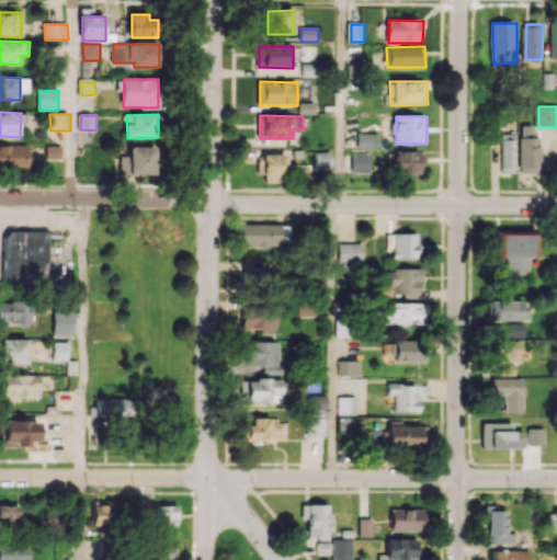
[(543,138),(536,138),(536,126),(524,126),(523,173),(542,173),(543,138)]
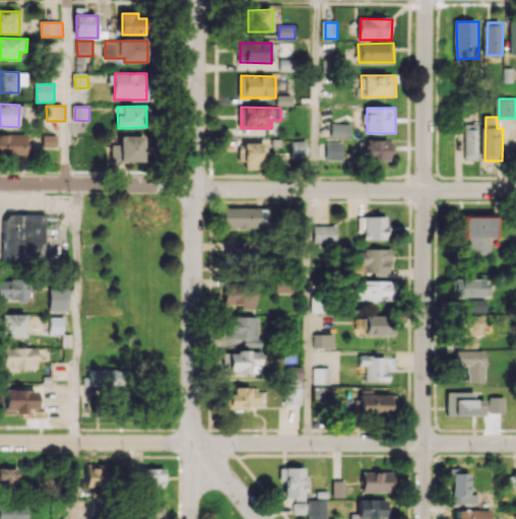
[(333,138),(351,139),(352,125),(334,124),(333,138)]
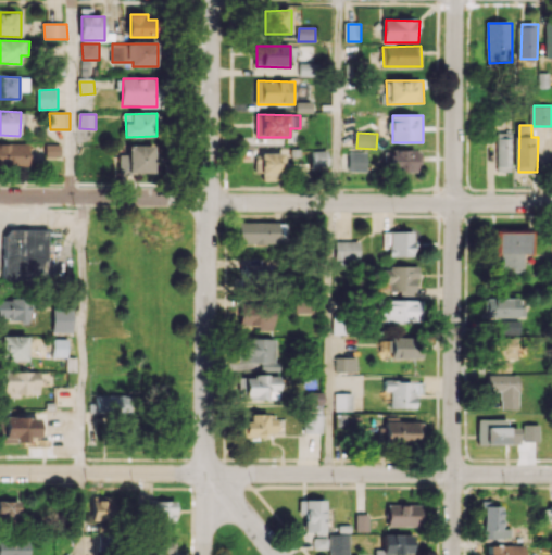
[(515,134),(501,134),(500,172),(514,172),(515,134)]
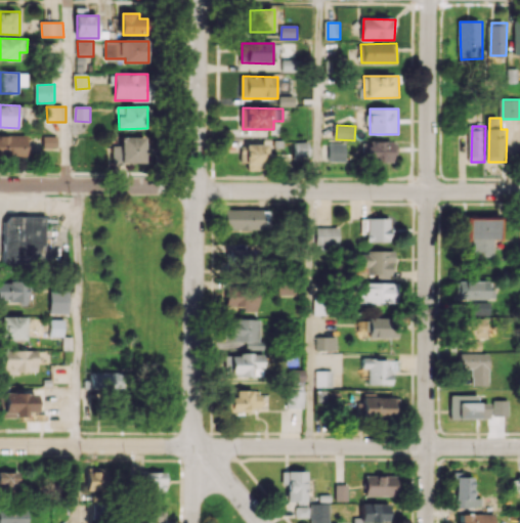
[(0,158),(29,158),(28,135),(0,135),(0,158)]
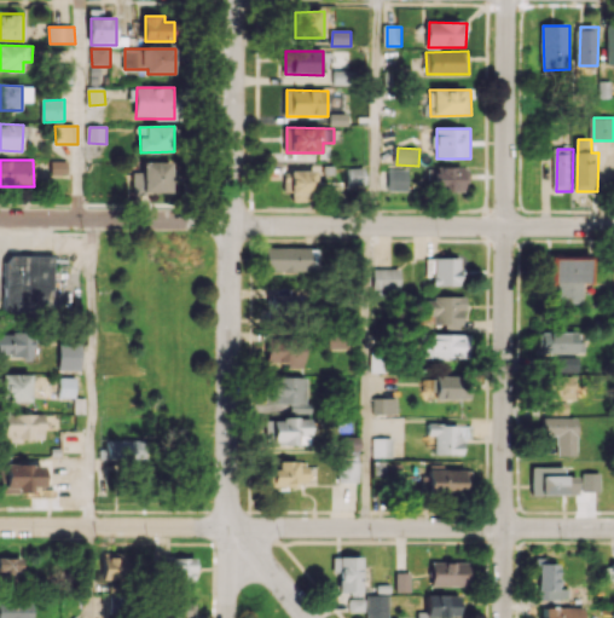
[(134,173),(134,194),(178,194),(177,162),(144,163),(144,173),(134,173)]
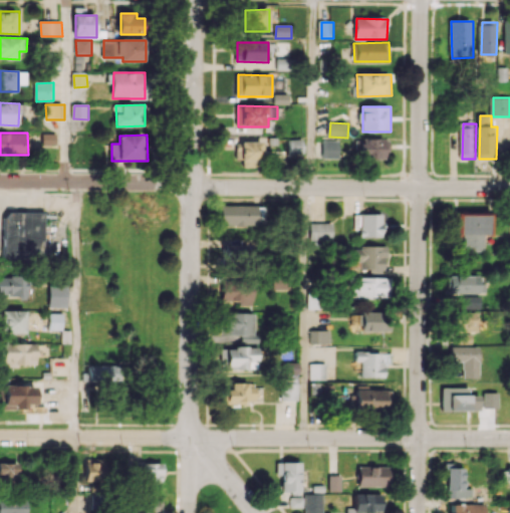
[(292,155),(306,153),(304,139),(290,142),(292,155)]
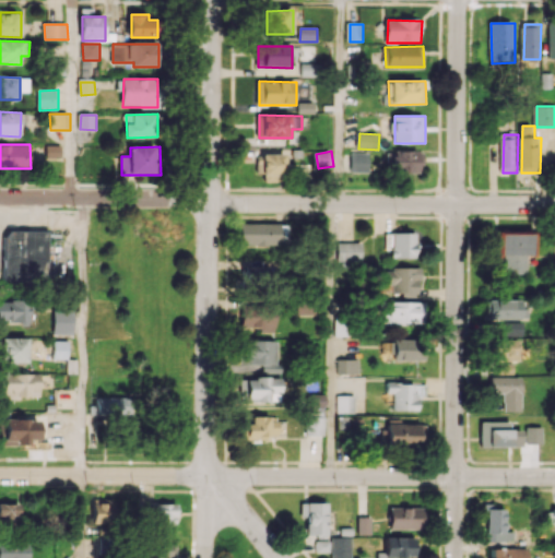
[(423,174),(424,152),(394,151),(393,174),(423,174)]
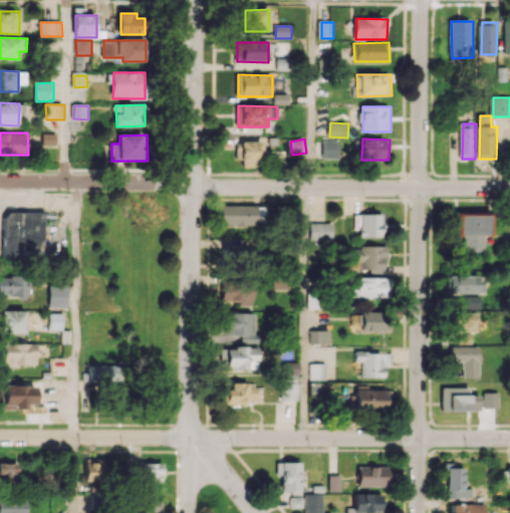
[(340,160),(340,142),(324,141),(324,159),(340,160)]
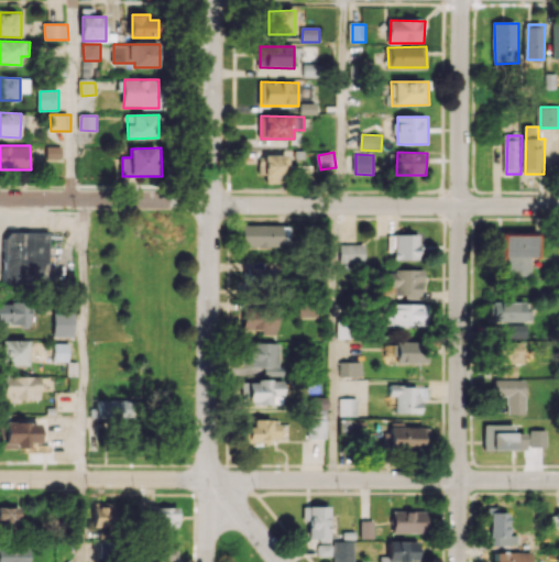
[(288,156),(261,156),(261,175),(267,175),(267,184),(288,184),(288,156)]
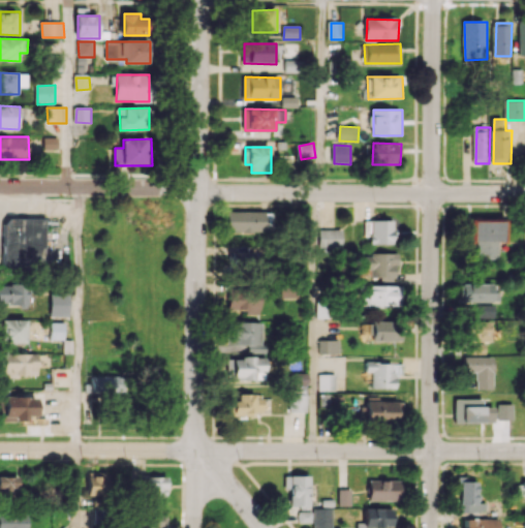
[(229,233),(267,231),(267,212),(228,212),(229,233)]
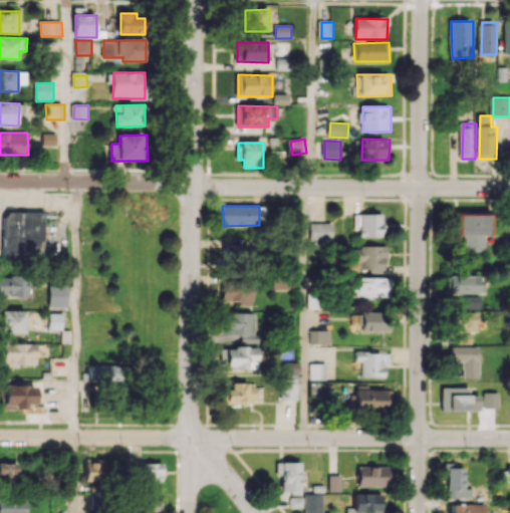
[(47,213),(6,212),(5,262),(46,263),(47,213)]
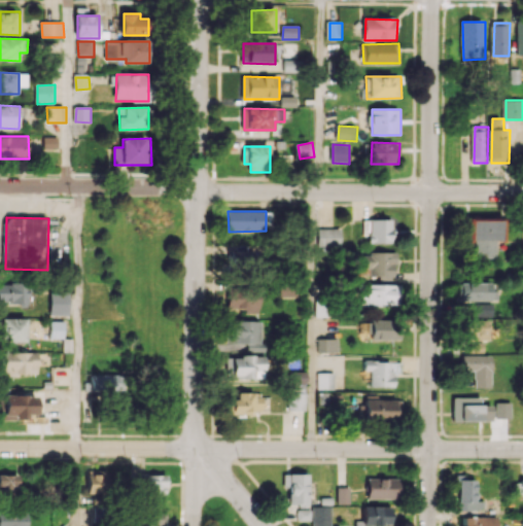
[(372,244),(394,244),(393,219),(365,220),(367,236),(371,236),(372,244)]
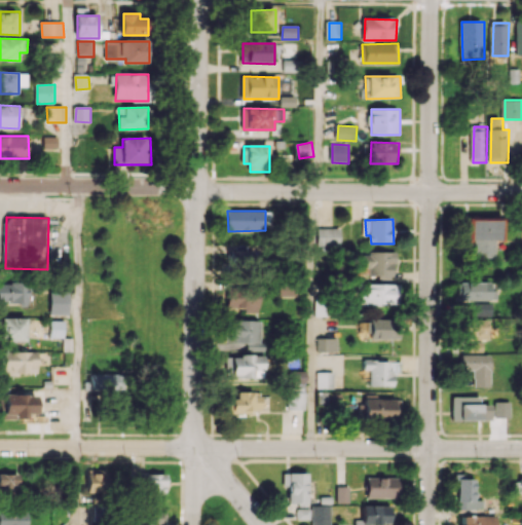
[(498,259),(498,250),(506,250),(507,220),(473,220),(473,239),(477,239),(477,258),(498,259)]
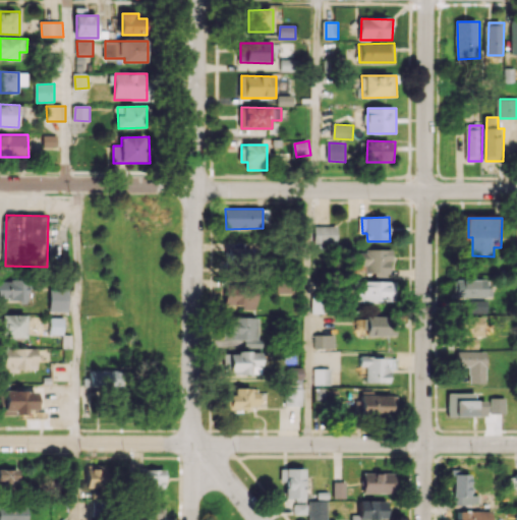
[(339,226),(317,227),(318,243),(339,243),(339,226)]
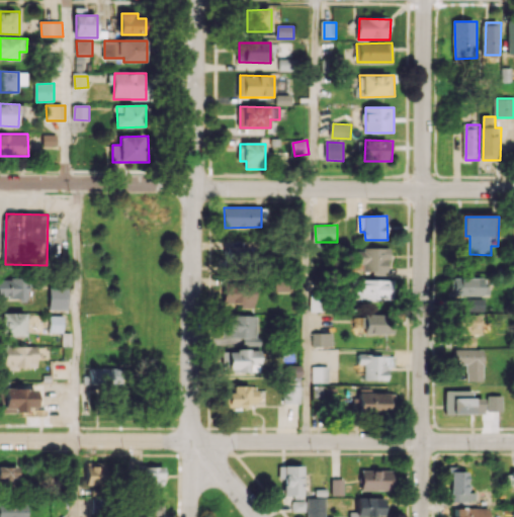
[(255,264),(256,248),(228,247),(228,264),(255,264)]
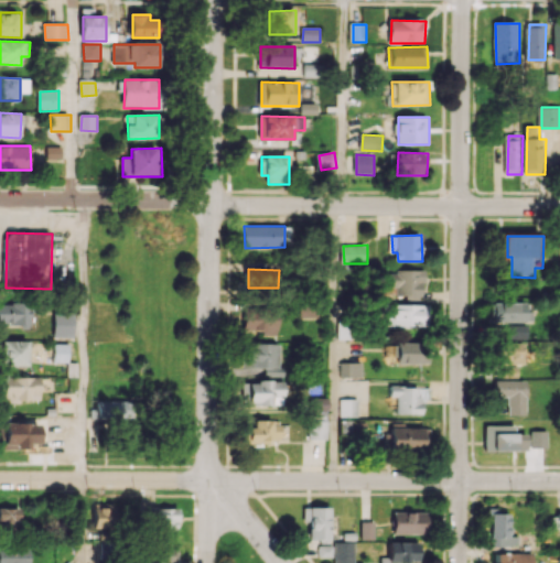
[(388,271),(387,288),(399,289),(399,296),(426,298),(427,272),(388,271)]
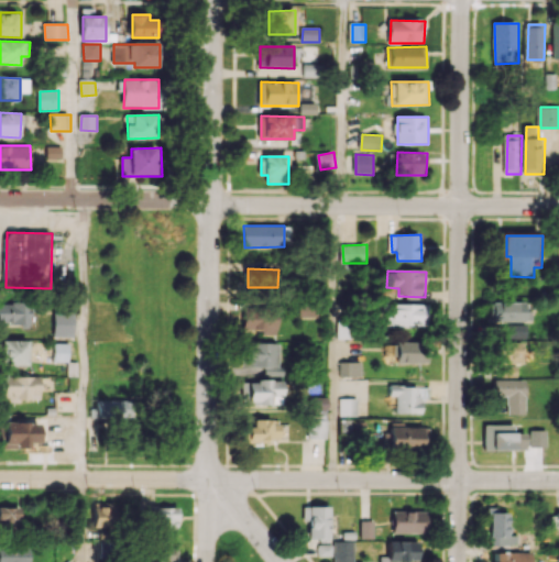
[(0,323),(31,326),(32,304),(0,302),(0,323)]
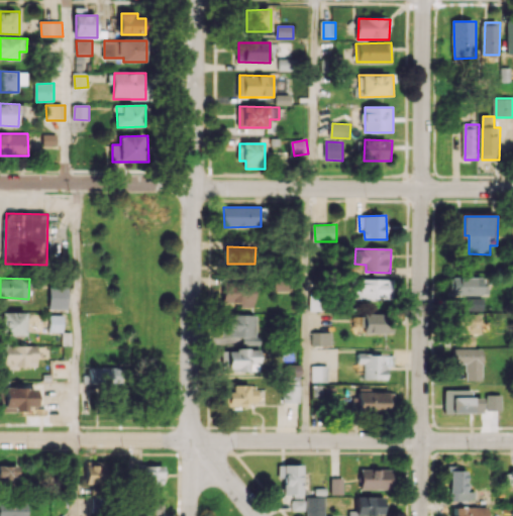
[(484,279),(454,278),(454,296),(490,296),(490,286),(484,286),(484,279)]
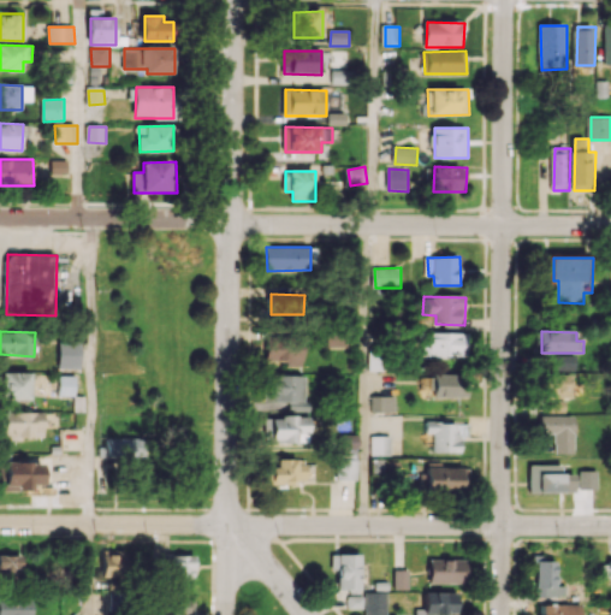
[(331,348),(350,347),(349,332),(330,333),(331,348)]
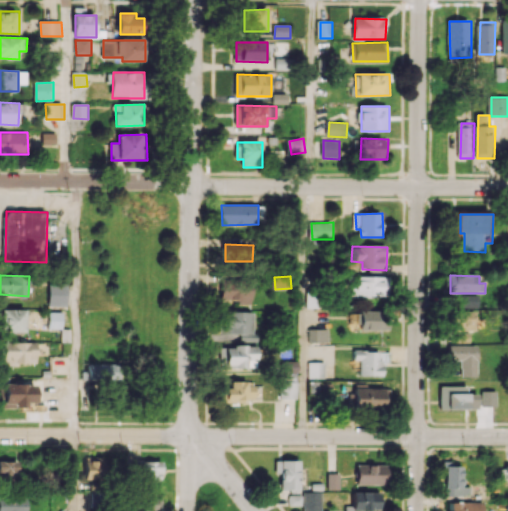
[(353,297),(391,298),(391,278),(354,278),(353,297)]
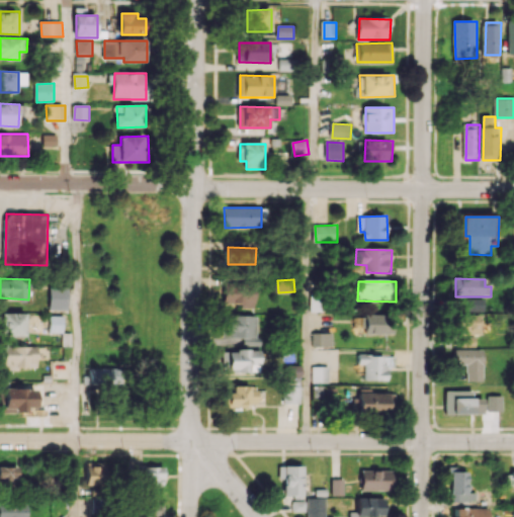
[(257,285),(226,285),(226,304),(243,305),(243,309),(256,309),(257,285)]
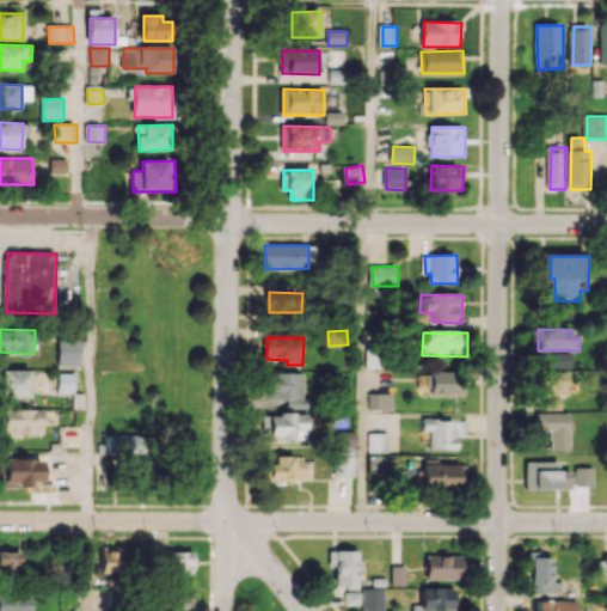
[(83,367),(81,340),(60,340),(61,367),(83,367)]
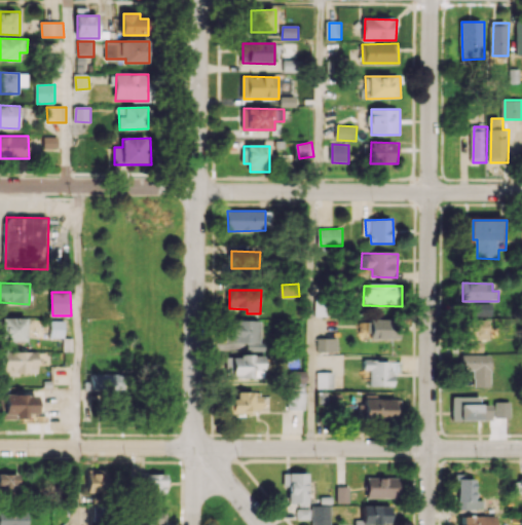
[(494,317),(494,304),(478,303),(477,316),(494,317)]
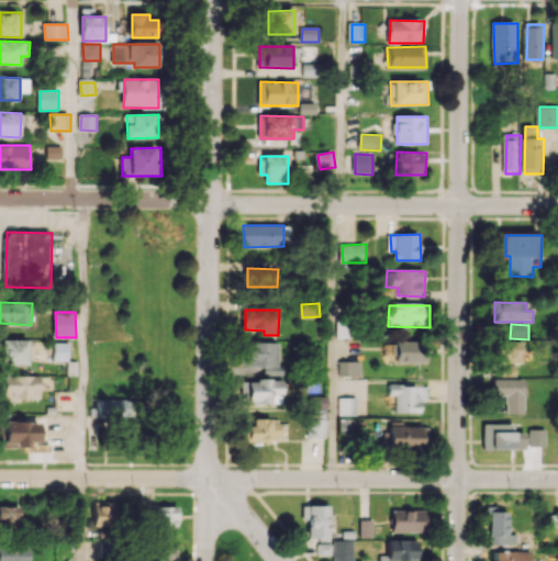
[(2,366),(30,366),(30,340),(2,340),(2,366)]
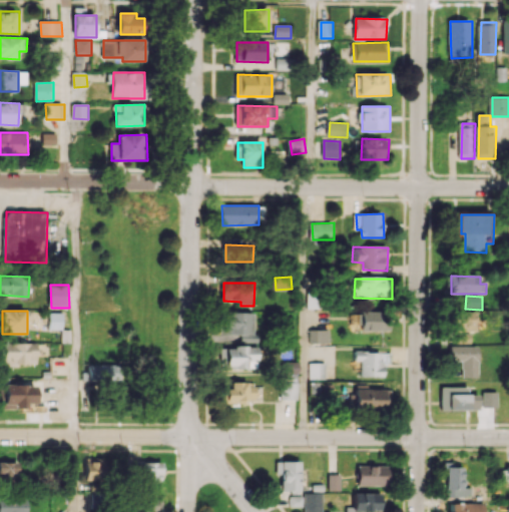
[(390,331),(390,312),(363,313),(364,332),(390,331)]
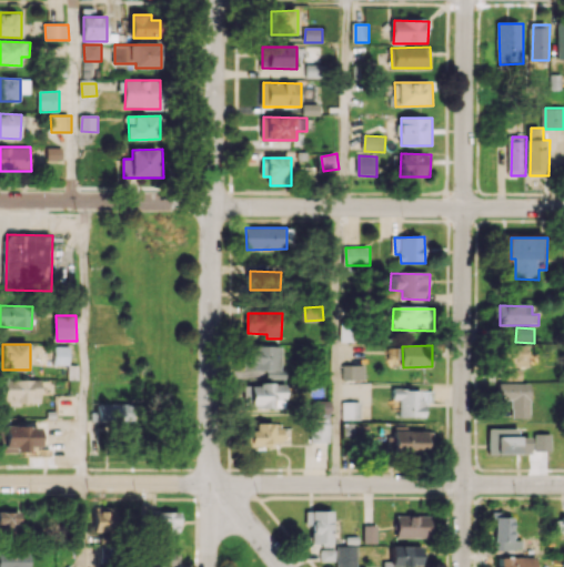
[(57,365),(71,365),(72,347),(57,346),(57,365)]
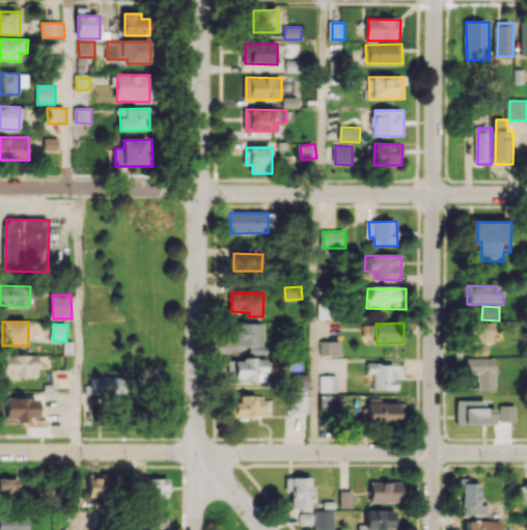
[(266,325),(231,324),(231,346),(252,346),(251,354),(265,355),(266,325)]
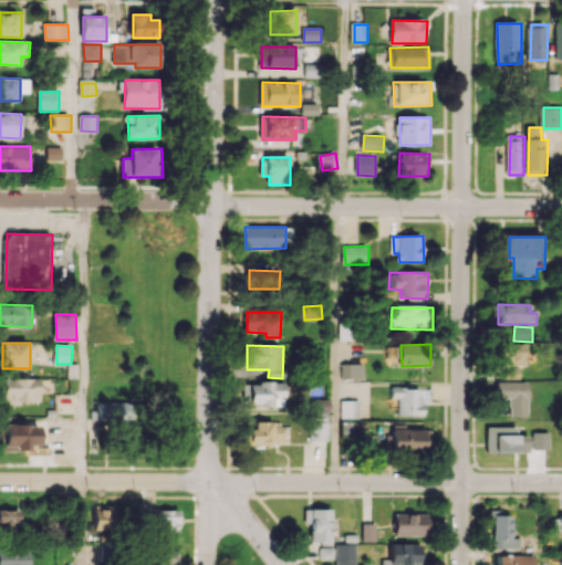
[(499,366),(529,366),(529,345),(499,345),(499,366)]
